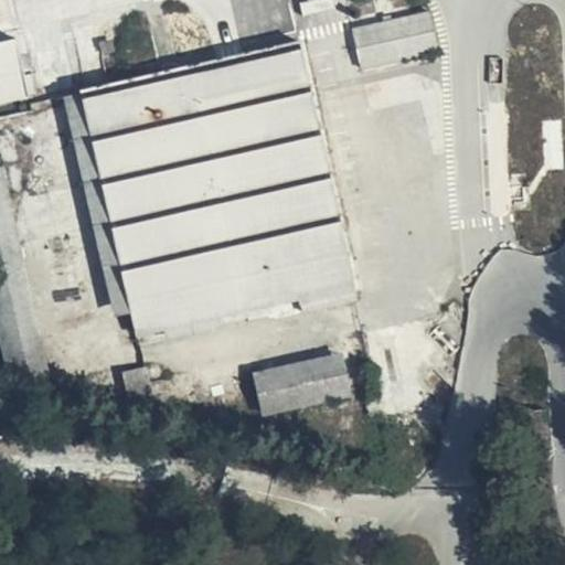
[(428,13),(353,32),(362,68),(437,51),(428,13)]
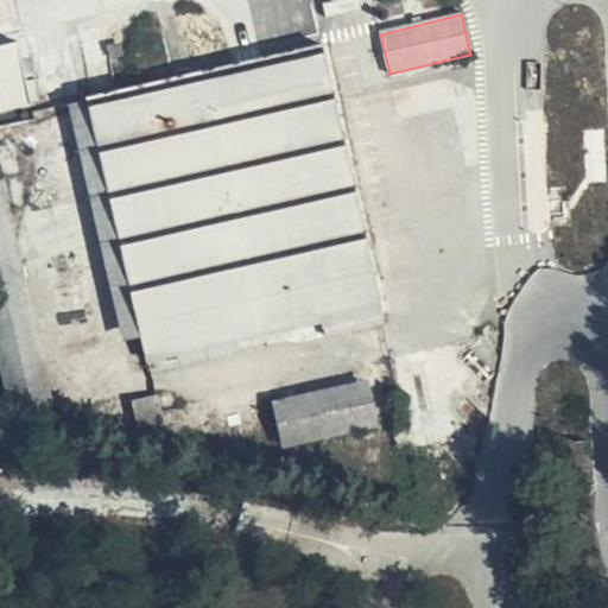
[(37,100),(33,81),(24,83),(14,44),(0,46),(0,111),(27,105),(27,102),(37,100)]
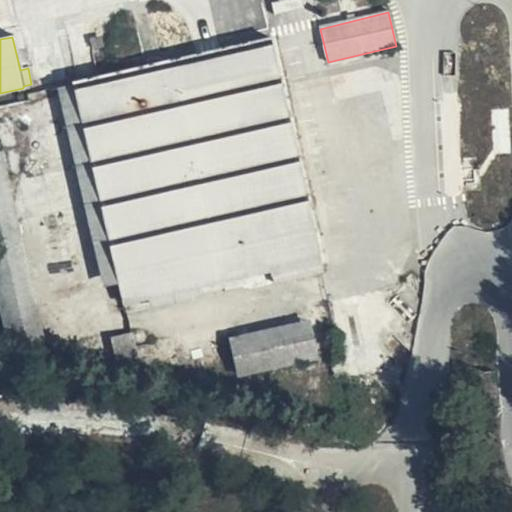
[(269,47),(75,91),(122,305),(147,299),(150,309),(201,297),(200,286),(269,271),(272,281),(321,270),(269,47)]
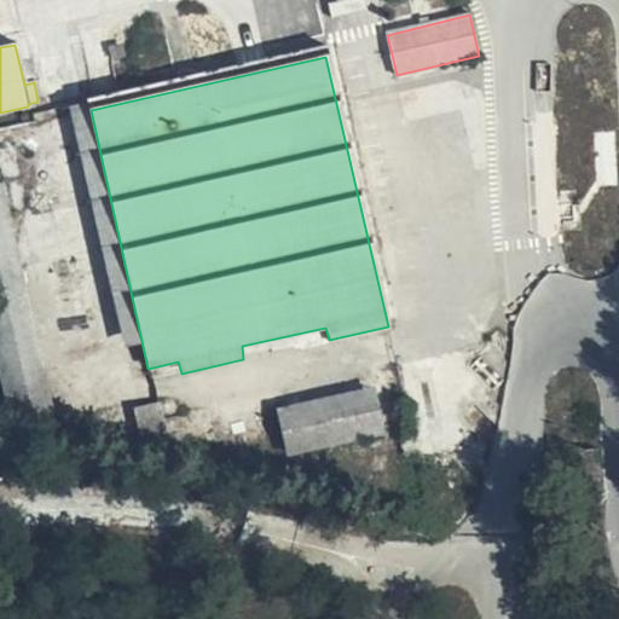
[(0,376),(12,429),(57,437),(0,189),(0,376)]
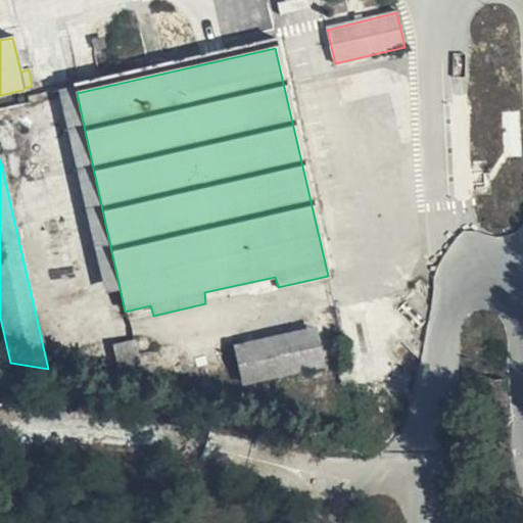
[(339,177),(336,163),(310,171),(313,183),(339,177)]
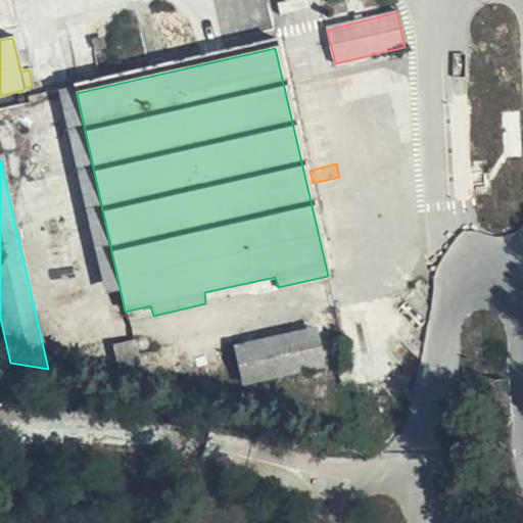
[(315,330),(291,335),(298,371),(323,365),(315,330)]
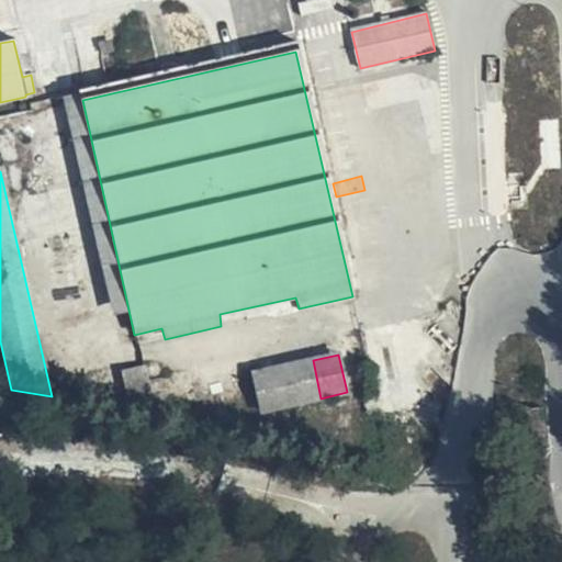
[(321,398),(313,360),(254,374),(261,413),(321,398)]
